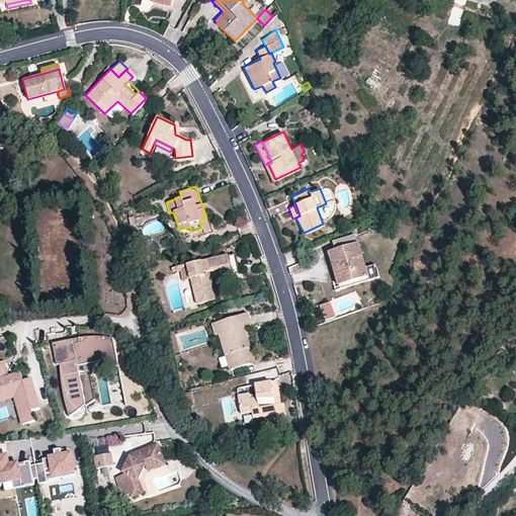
[(210,229),(206,218),(199,220),(201,228),(203,232),(210,229)]
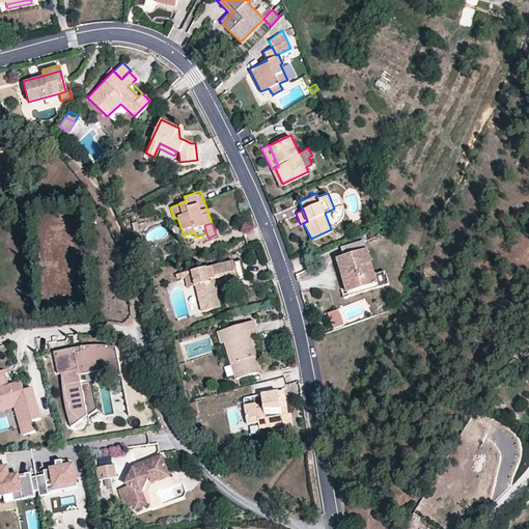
[(371,229),(365,232),(368,240),(374,238),(371,229)]
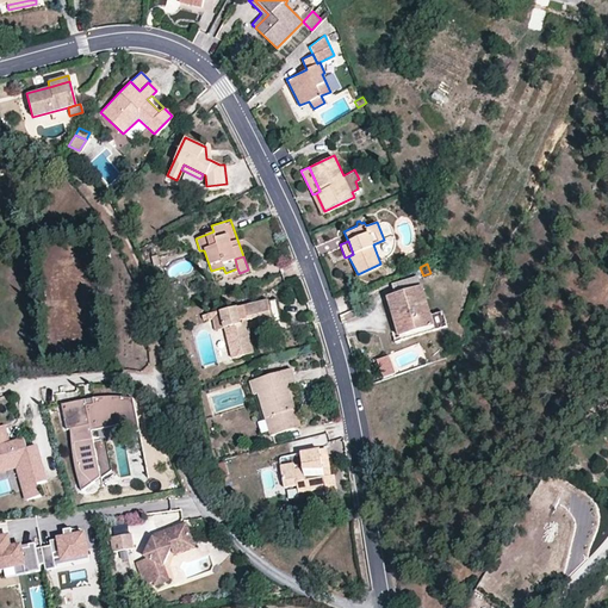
[(430,312),(422,285),(386,296),(398,335),(432,324),(433,328),(446,324),(441,310),(430,312)]
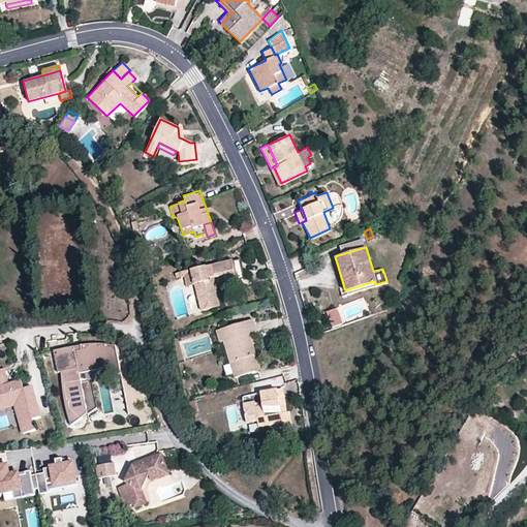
[(238,258),(233,260),(237,278),(242,277),(238,258)]
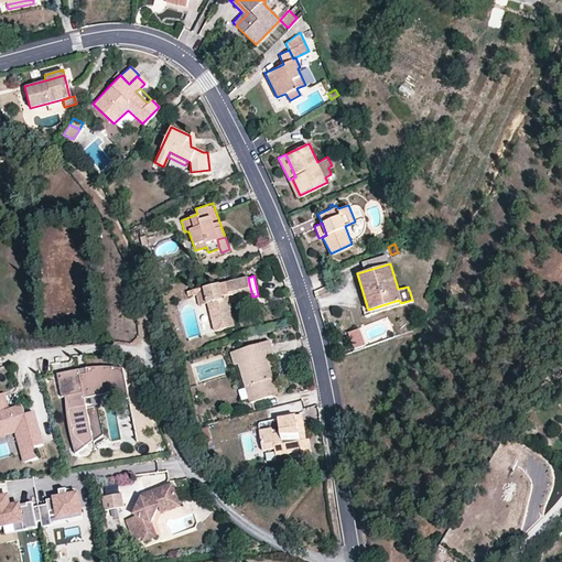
[(252,296),(248,278),(219,284),(219,282),(202,288),(205,303),(207,303),(214,331),(235,325),(228,302),(227,295),(237,293),(239,300),(252,296)]
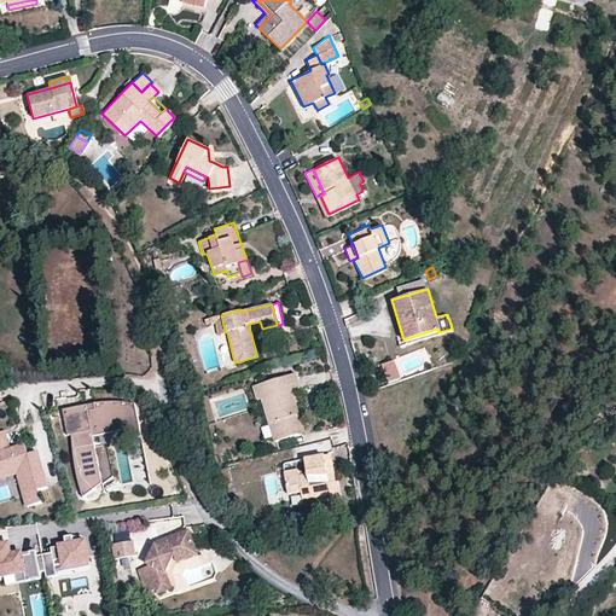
[(250,331),(262,329),(260,321),(249,324),(250,331)]
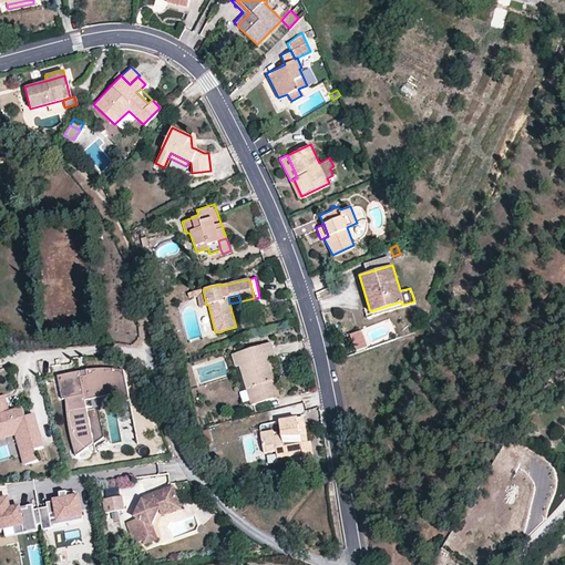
[(347,331),(353,347),(365,342),(358,326),(347,331)]
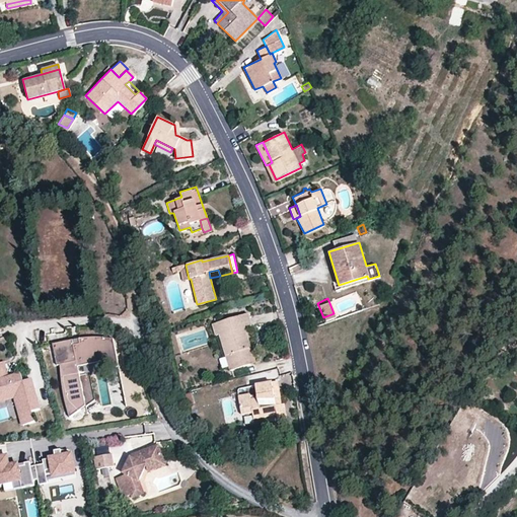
[(218,335),(224,356),(227,367),(228,370),(249,363),(244,347),(249,345),(244,325),(249,323),(246,312),(211,323),(214,336),(218,335)]
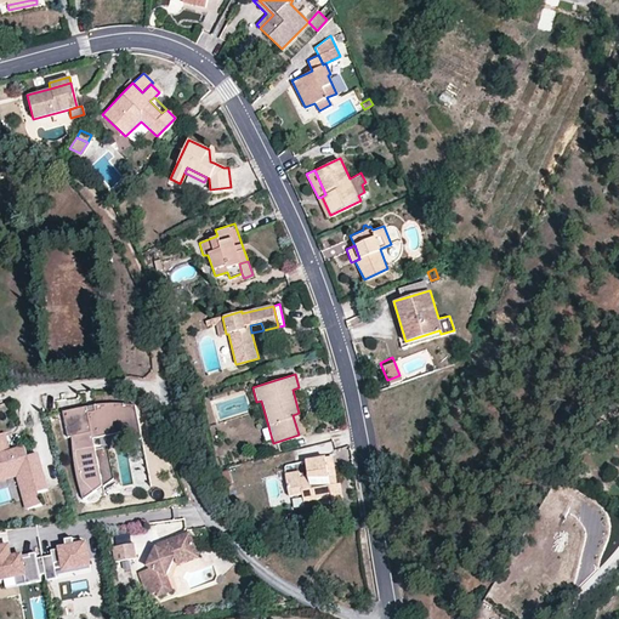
[(67,436),(69,435),(71,439),(72,448),(73,456),(74,464),(77,471),(78,480),(81,489),(84,497),(103,482),(91,436),(126,426),(129,436),(140,433),(132,401),(124,399),(117,399),(103,401),(96,402),(91,402),(92,408),(85,410),(84,404),(61,410),(67,436)]
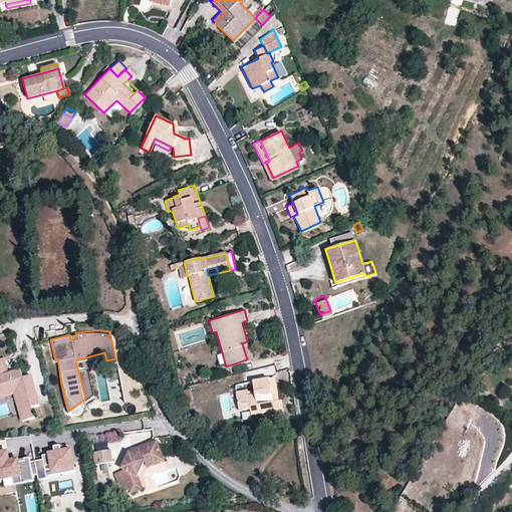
[(252,357),(247,341),(242,343),(247,359),(252,357)]
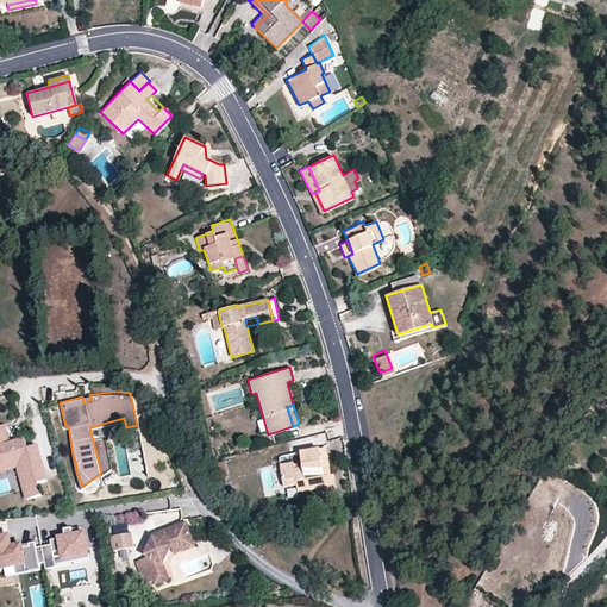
[(258,433),(267,431),(263,418),(255,420),(258,433)]
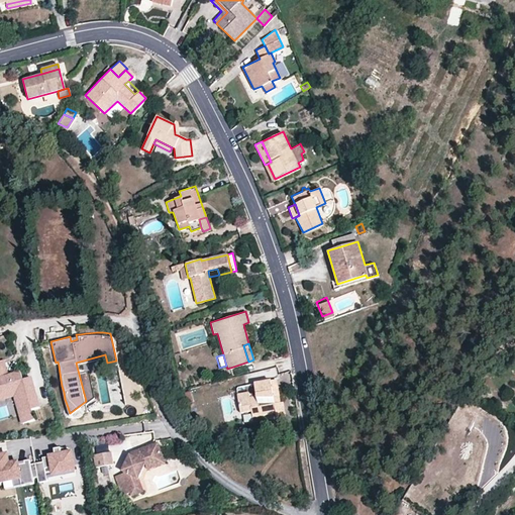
[(16,373),(7,375),(0,377),(0,391),(12,388),(14,394),(22,422),(33,419),(30,409),(38,407),(30,377),(22,379),(18,380),(16,373)]
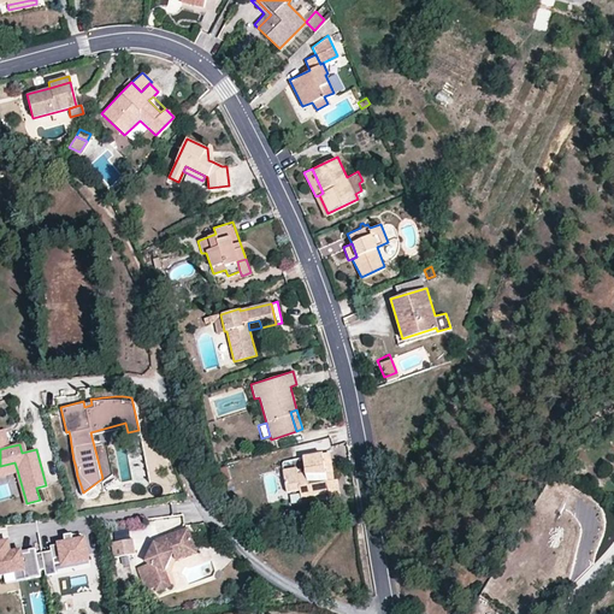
[(326,472),(323,453),(323,452),(302,455),(305,471),(296,472),(295,466),(282,468),(287,490),(299,489),(299,493),(307,491),(308,495),(328,491),(329,496),(340,495),(336,478),(334,478),(331,471),(326,472)]
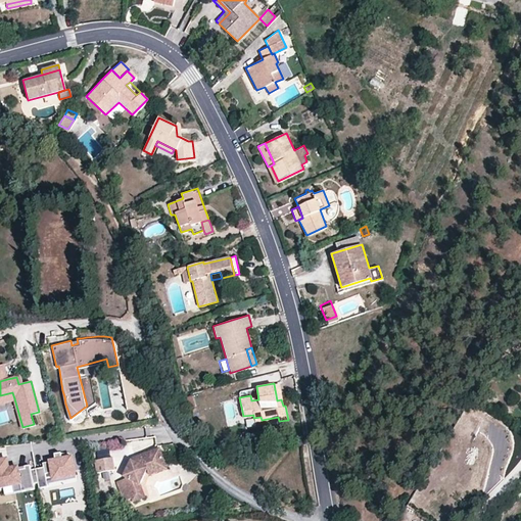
[(279,383),(274,384),(277,400),(281,399),(282,399),(279,383)]
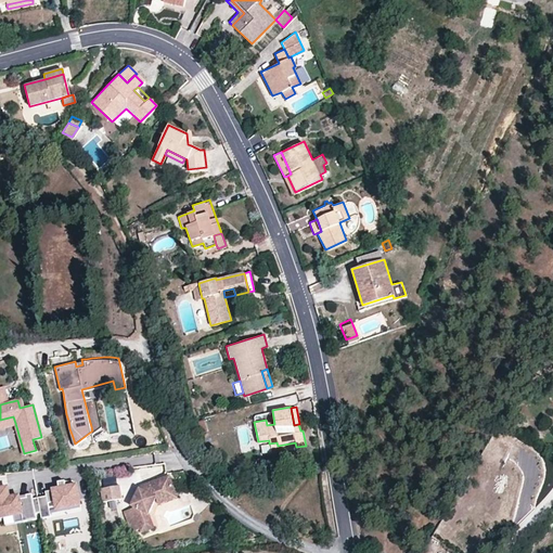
[(13,416),(0,420),(0,427),(15,423),(13,416)]
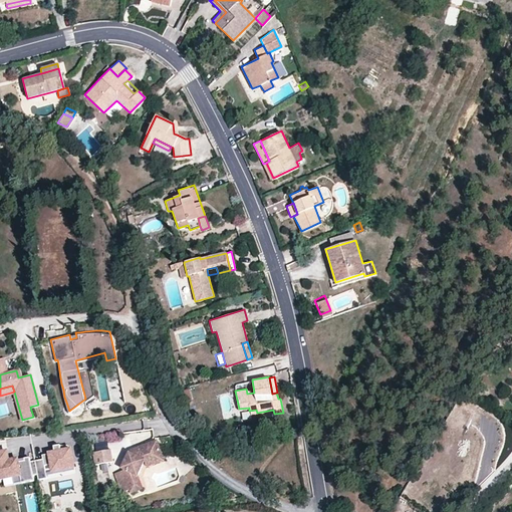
[(156,440),(139,446),(139,447),(132,450),(131,452),(129,451),(121,466),(122,468),(114,471),(121,490),(129,487),(130,490),(142,486),(137,474),(144,459),(161,453),(156,440)]
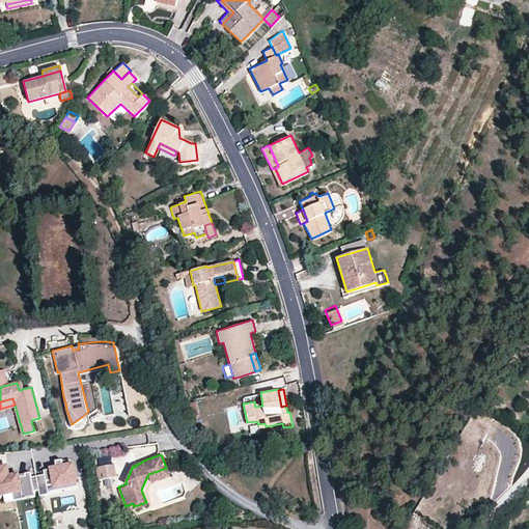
[(40,471),(33,473),(36,486),(37,493),(46,491),(44,477),(51,476),(53,483),(74,480),(71,462),(60,464),(59,457),(53,458),(54,465),(40,467),(40,471)]
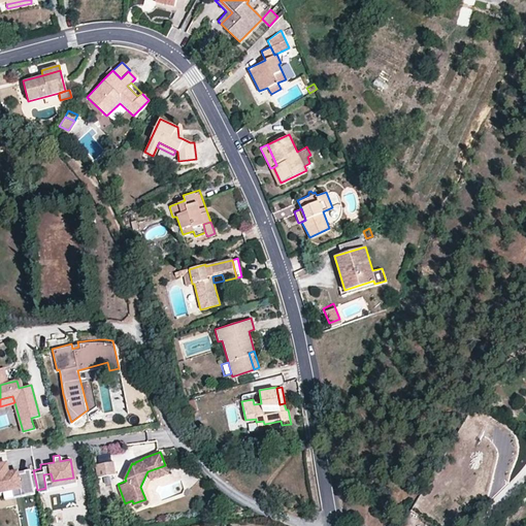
[(114,473),(112,460),(98,462),(99,475),(114,473)]
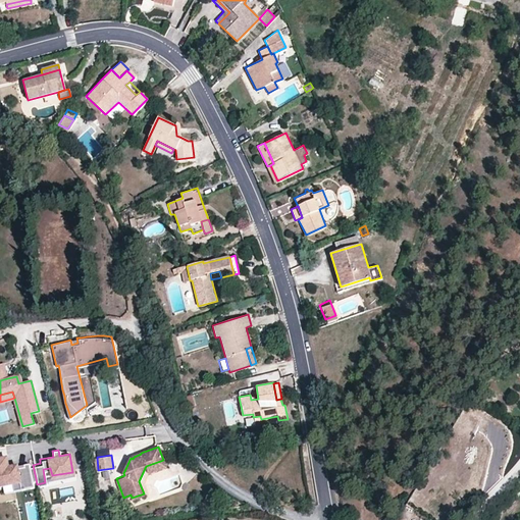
[(0,483),(18,480),(19,487),(32,484),(31,479),(36,478),(33,465),(28,466),(27,461),(21,462),(22,465),(15,466),(15,464),(6,465),(4,456),(0,456),(0,483)]
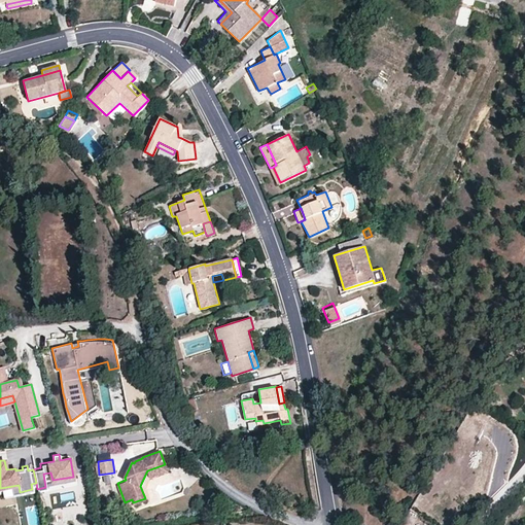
[(165,464),(147,470),(149,477),(167,470),(165,464)]
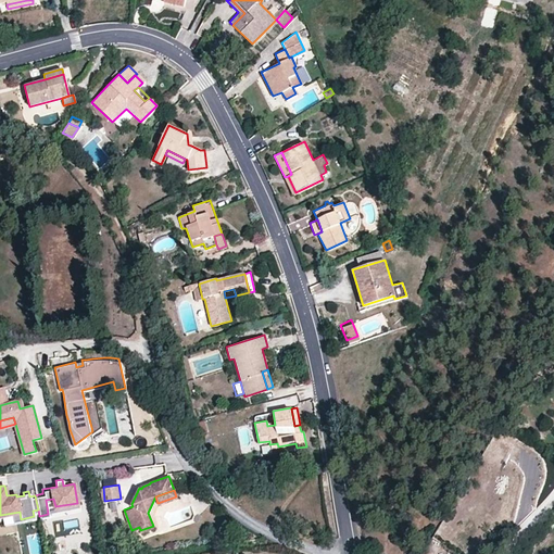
[(499,517),(493,514),(488,520),(493,525),(499,517)]
